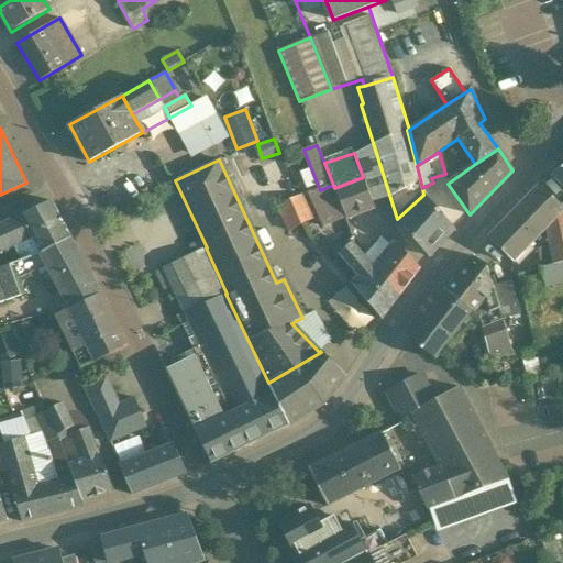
[(562,166),(552,177),(562,188),(562,166)]
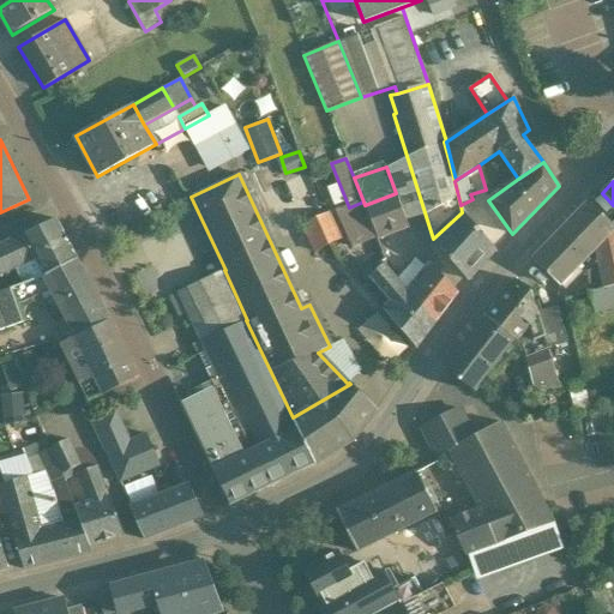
[(396,193),(365,205),(377,238),(408,226),(396,193)]
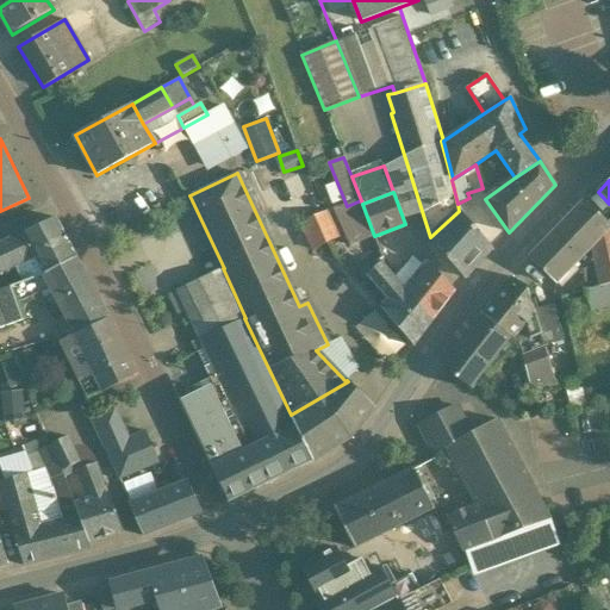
[(347,206),(335,210),(349,247),(374,236),(362,204),(361,200),(347,206)]
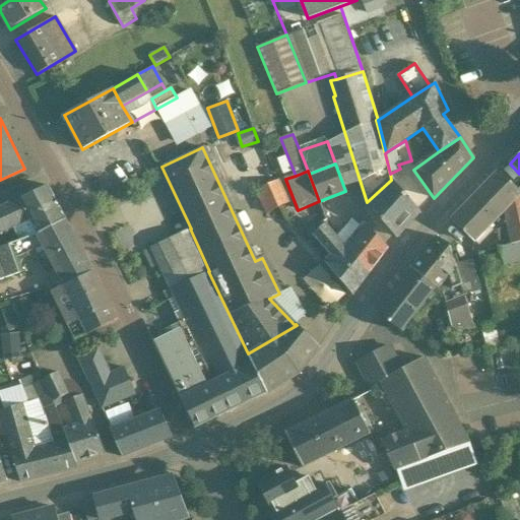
[(498,171),(473,196),(485,208),(491,203),(502,214),(506,211),(513,244),(519,242),(519,192),(518,190),(498,171)]
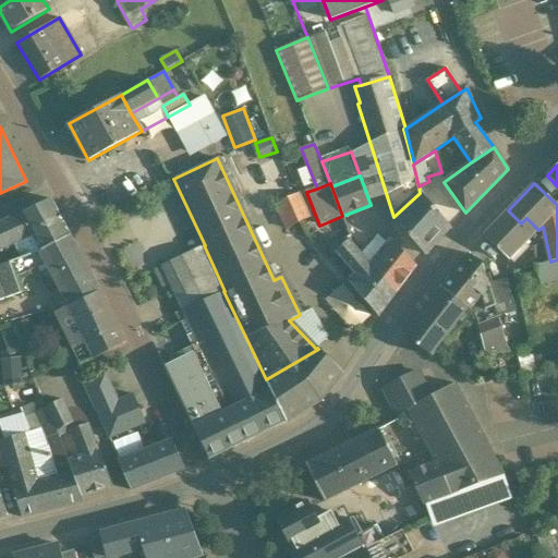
[(449,228),(420,193),(393,217),(425,254),(449,228)]
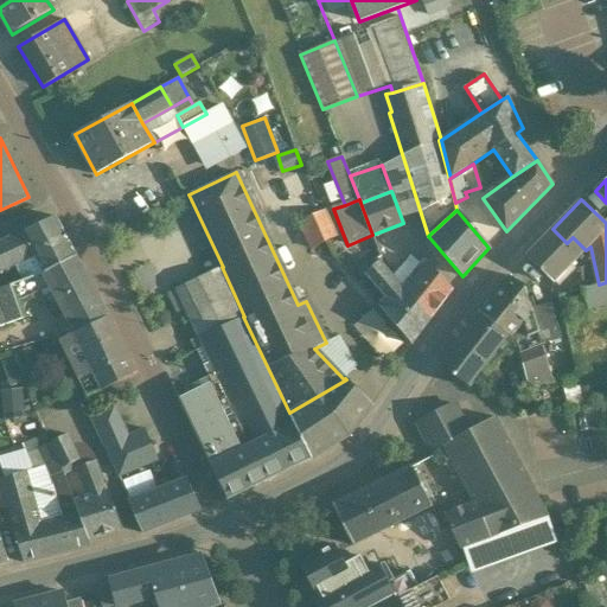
[(314,216),(300,222),(313,249),(326,242),(314,216)]
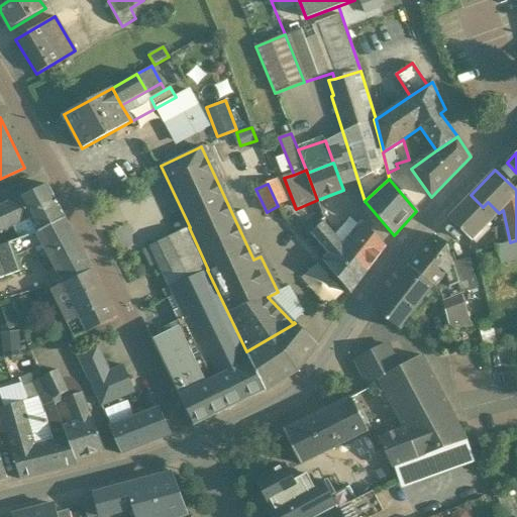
[(46,185),(20,198),(30,217),(37,232),(65,218),(46,185)]
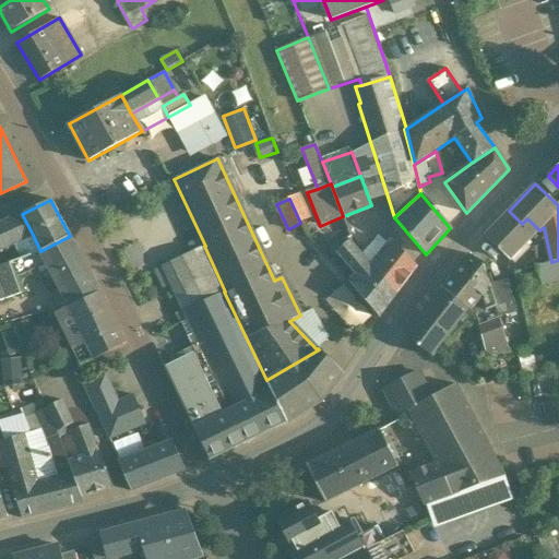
[(522,224),(509,211),(485,236),(510,261),(539,230),(527,218),(522,224)]
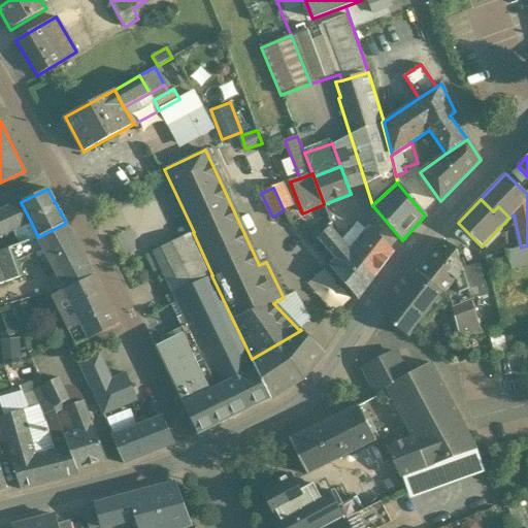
[(21,202),(0,212),(0,237),(13,231),(31,222),(21,202)]
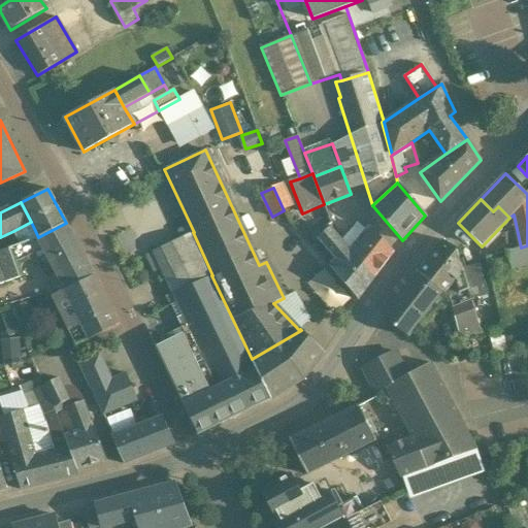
[(31,222),(13,231),(20,244),(38,237),(31,222)]
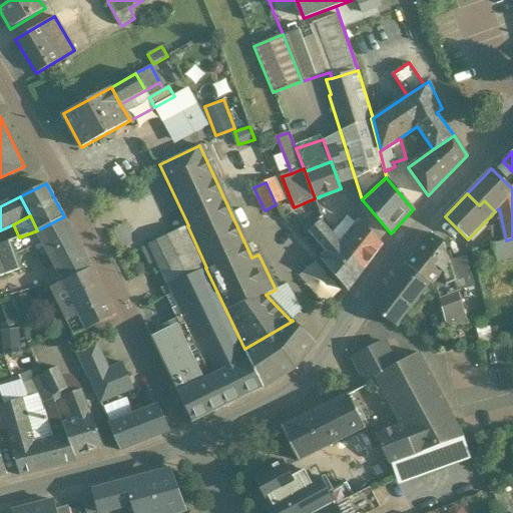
[(64,216),(37,230),(42,241),(64,282),(91,269),(82,251),(83,251),(65,217),(64,217),(64,216)]
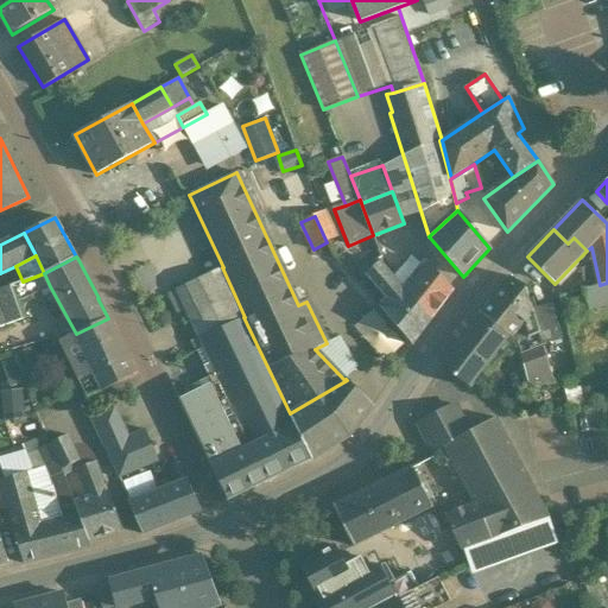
[(386,296),(377,304),(413,346),(431,322),(404,291),(379,263),(367,274),(386,296)]
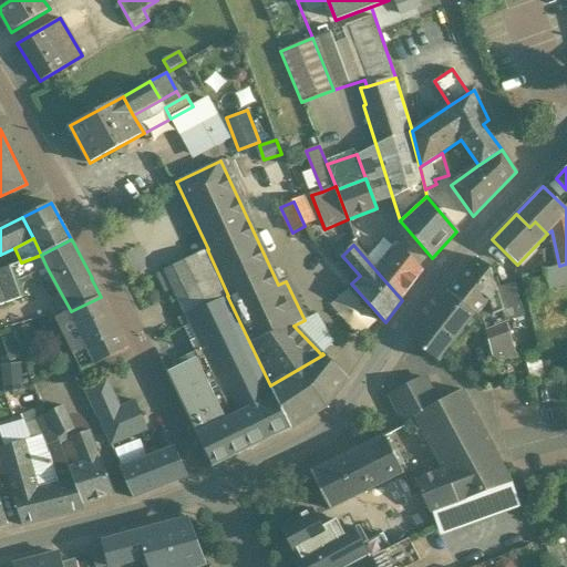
[(399,245),(377,271),(402,300),(423,271),(399,245)]
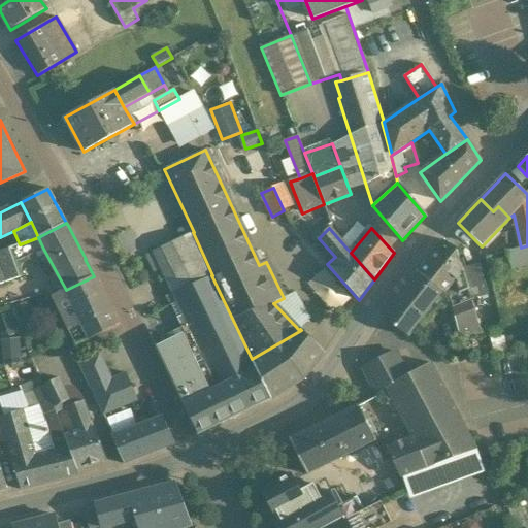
[(212,275),(193,232),(155,252),(162,268),(174,294),(211,275),(212,275)]
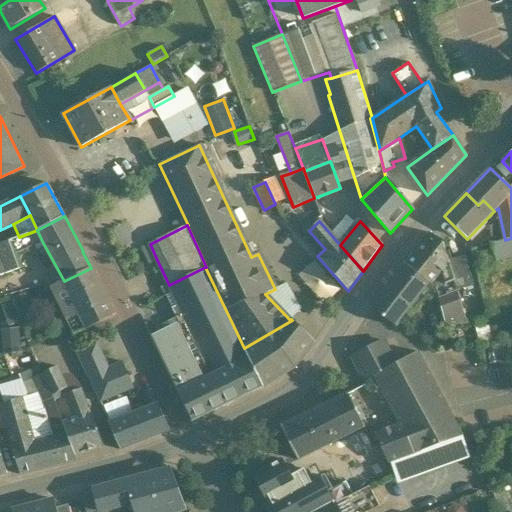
[(19,237),(17,237),(22,248),(23,251),(42,241),(37,230),(19,237)]
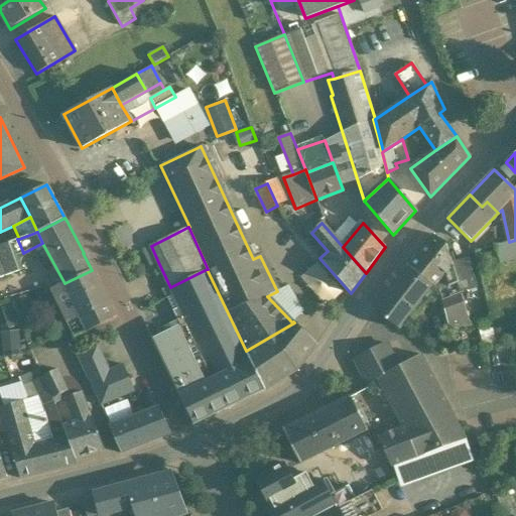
[(433,235),(408,266),(432,285),(440,276),(444,275),(447,286),(448,286),(459,283),(454,268),(452,262),(445,244),(433,235)]
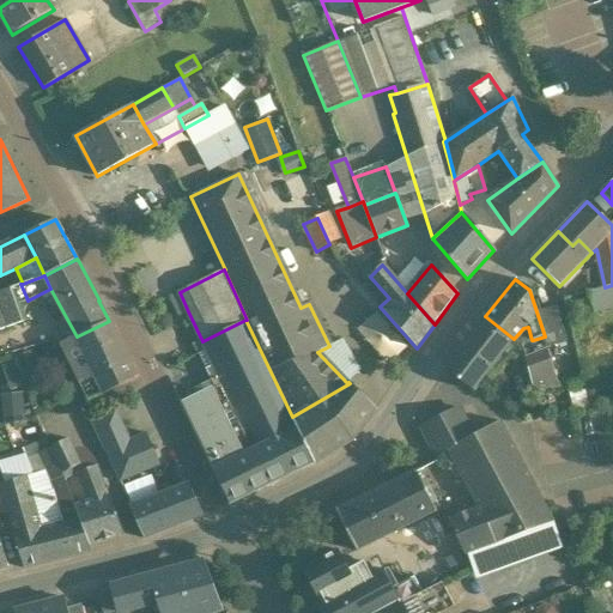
[(20,284),(12,287),(18,301),(26,297),(20,284)]
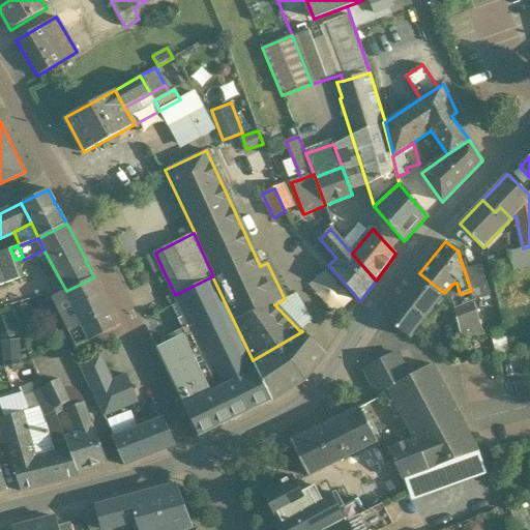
[(529,265),(529,246),(523,248),(508,253),(513,270),(529,265)]
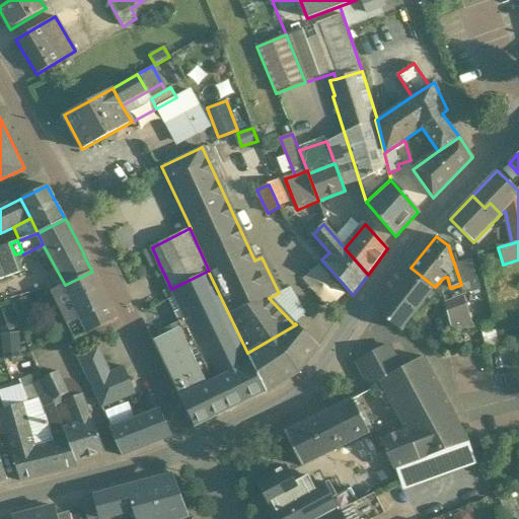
[(10,243),(0,246),(0,280),(21,272),(15,254),(10,243)]
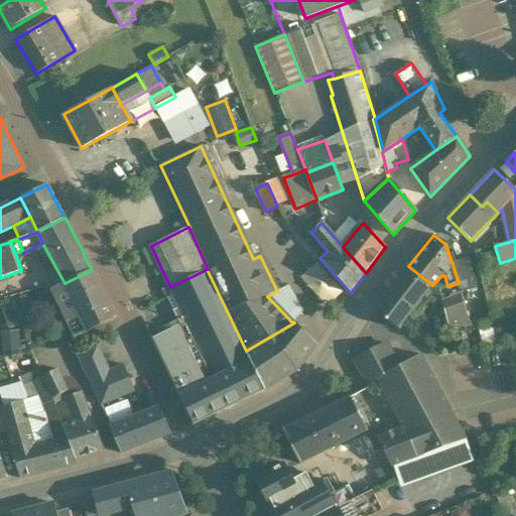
[(158,262),(151,246),(142,250),(150,266),(158,262)]
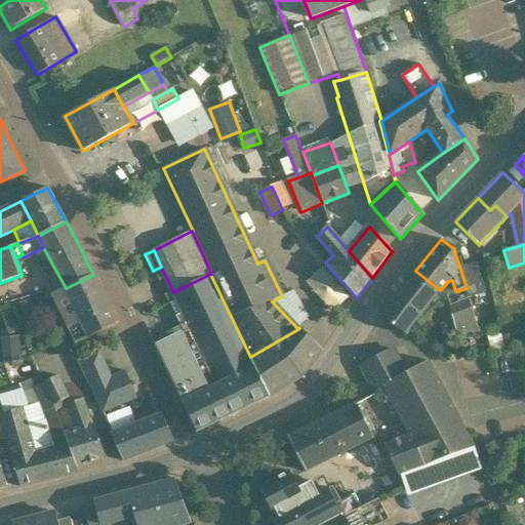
[(477,261),(459,267),(461,273),(467,288),(469,297),(478,329),(494,325),(477,261)]
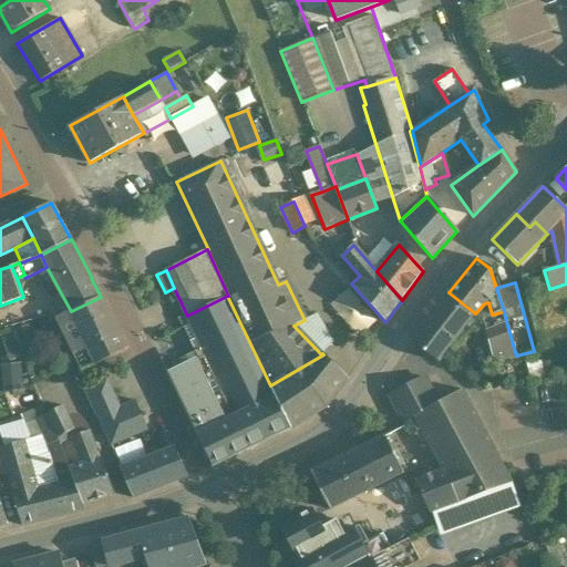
[(351,287),(331,300),(353,336),(374,322),(351,287)]
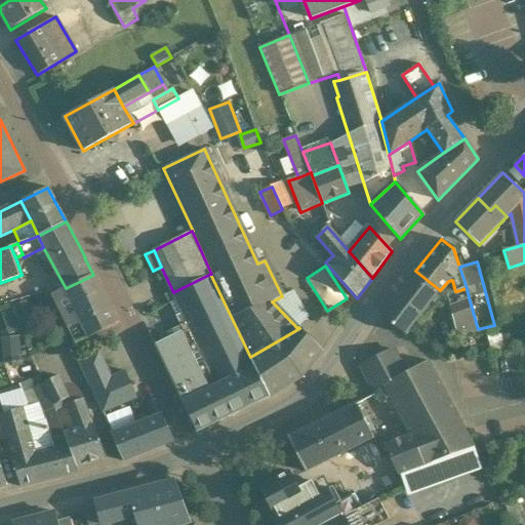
[(415,271),(380,315),(406,334),(432,301),(440,290),(415,271)]
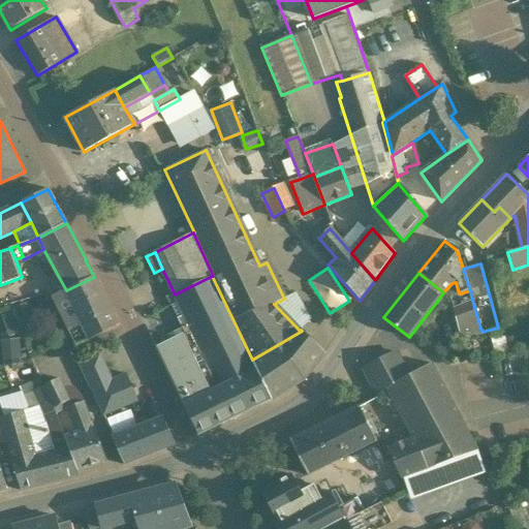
[(66,290),(52,298),(75,347),(120,325),(95,276),(94,277),(66,290)]
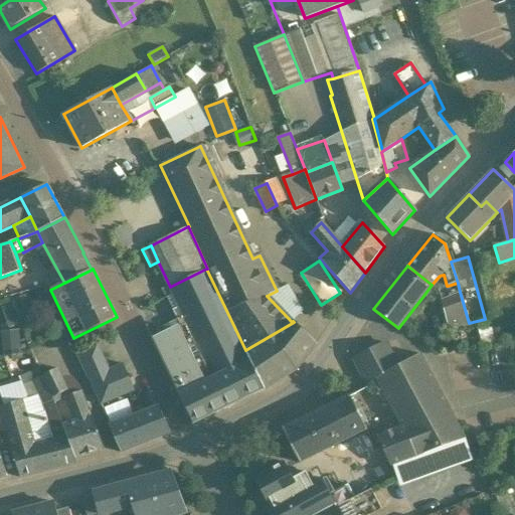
[(170,287),(187,322),(214,377),(249,360),(245,350),(206,269),(170,287)]
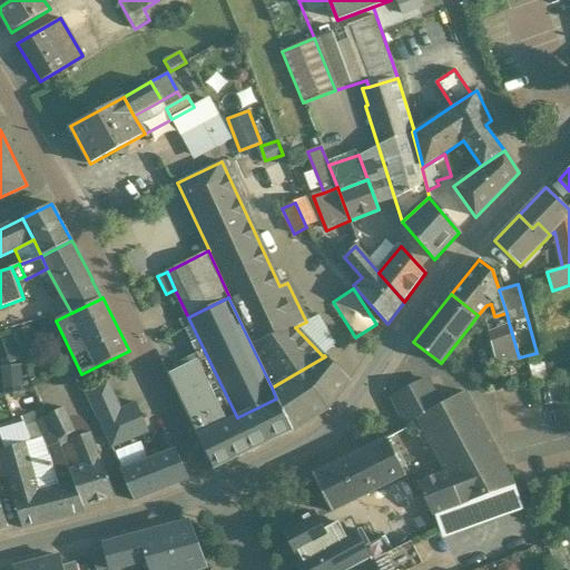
[(495,316),(499,326),(509,323),(507,313),(495,316)]
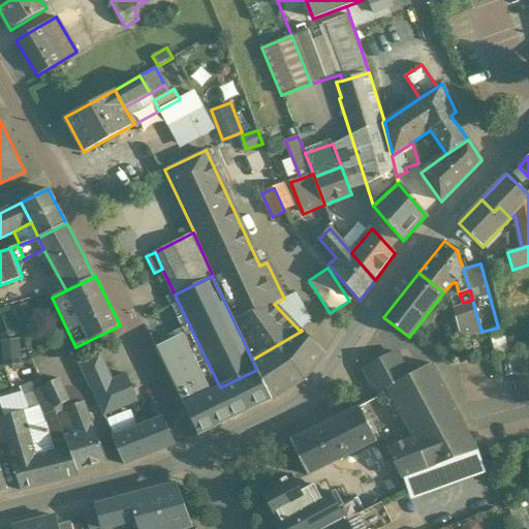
[(443,292),(435,304),(441,309),(452,306),(449,299),(449,298),(443,292)]
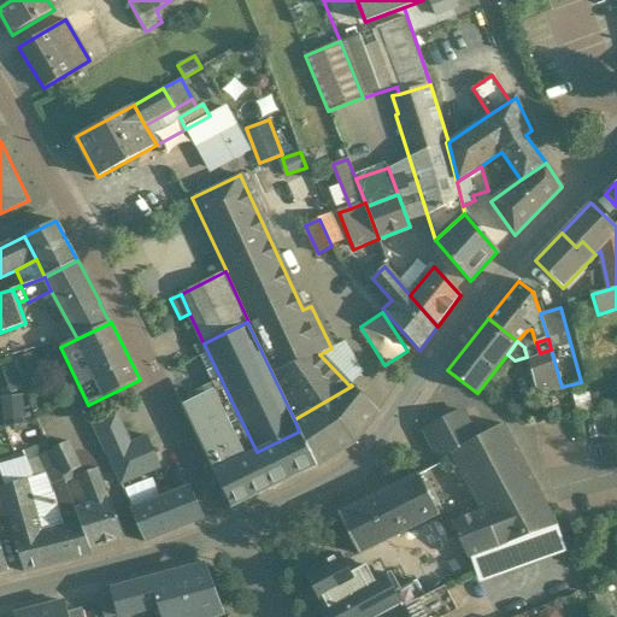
[(540,353),(527,357),(536,392),(563,391),(562,387),(551,350),(540,353)]
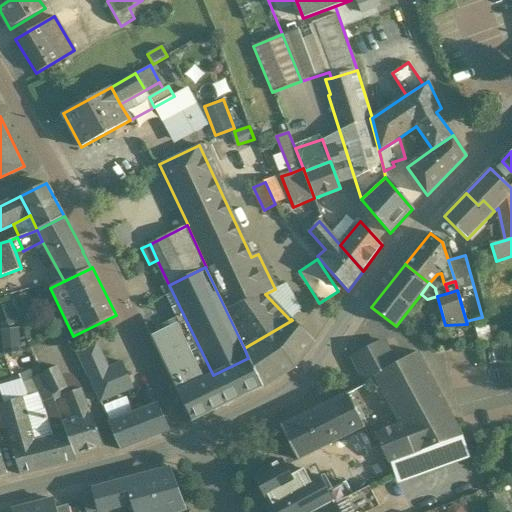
[(437,296),(427,299),(435,326),(445,325),(437,296)]
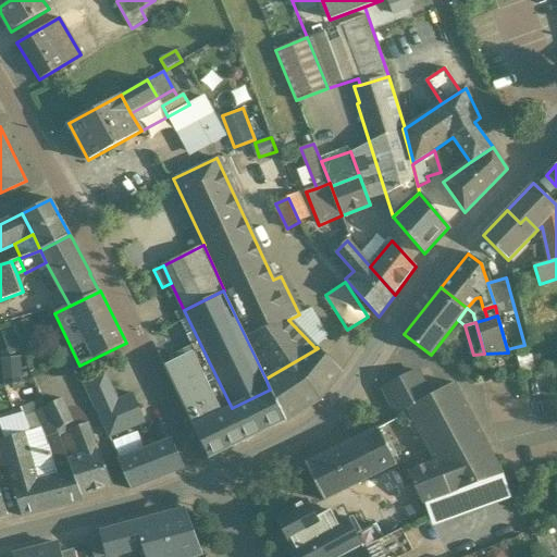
[(202,348),(183,357),(212,417),(232,408),(202,348)]
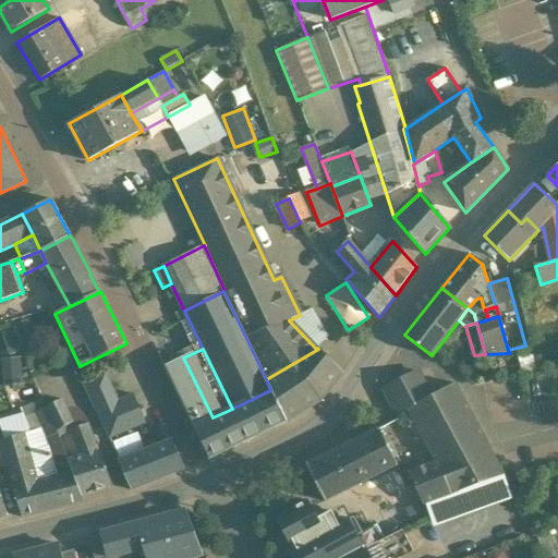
[(266,379),(270,390),(287,423),(320,401),(342,374),(318,349),(266,379)]
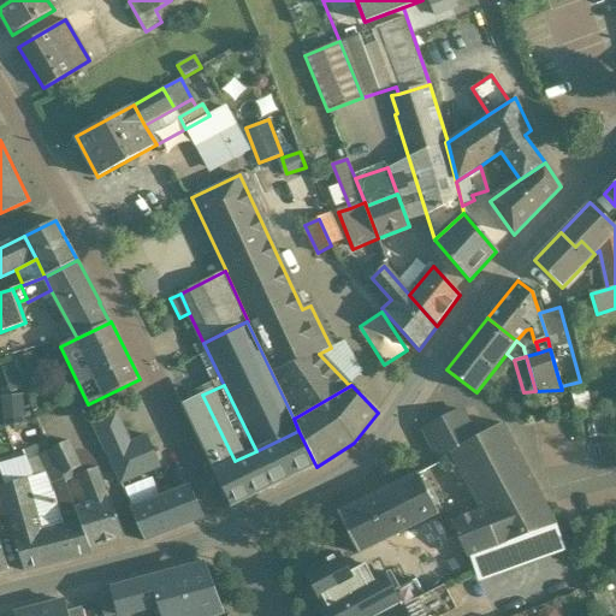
[(0,396),(6,425),(28,420),(22,391),(0,395),(0,396)]
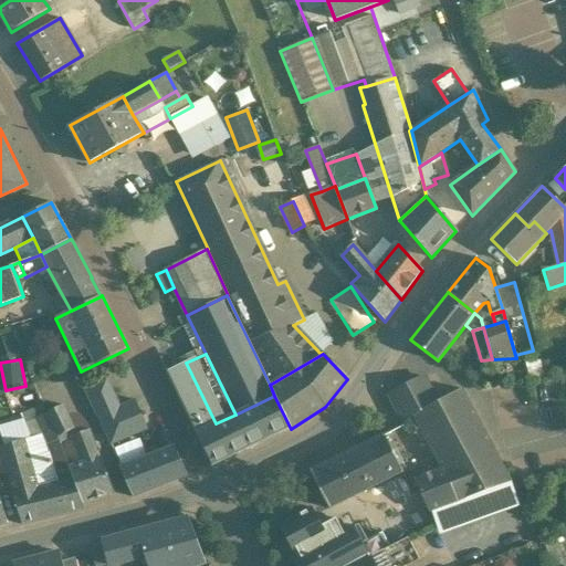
[(166,373),(196,433),(216,423),(186,363),(166,373)]
